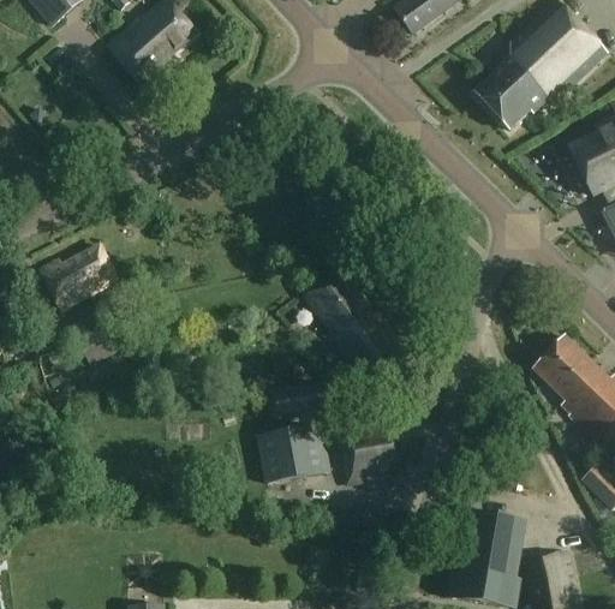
[(30,0),(53,25),(82,0),(30,0)]
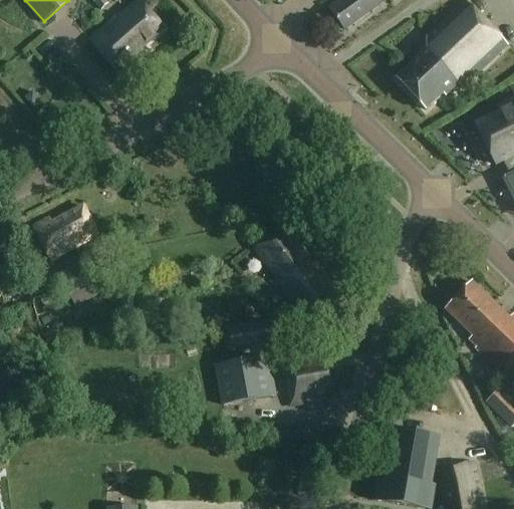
[(164,25),(142,0),(135,0),(120,12),(119,11),(89,37),(119,71),(143,51),(139,47),(164,25)]
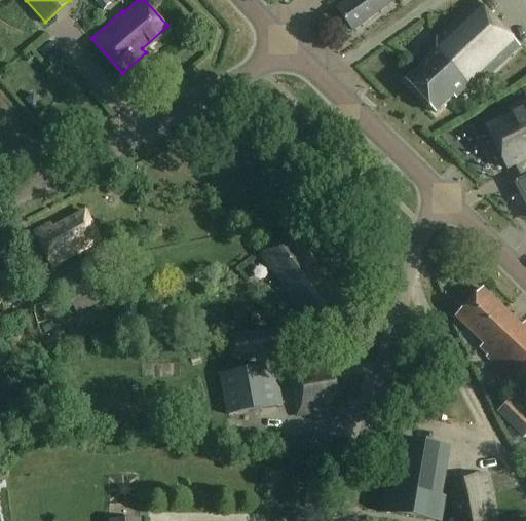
[(343,0),(337,5),(352,27),(389,0),(343,0)]
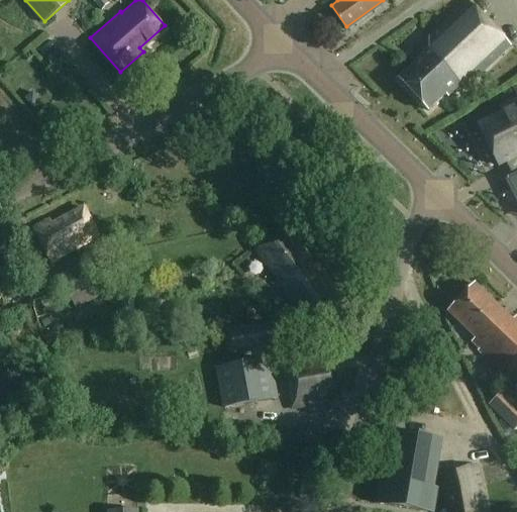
[(512,41),(473,0),(464,0),(428,33),(428,46),(398,76),(428,108),(445,92),(447,94),(460,82),(464,86),(512,41)]
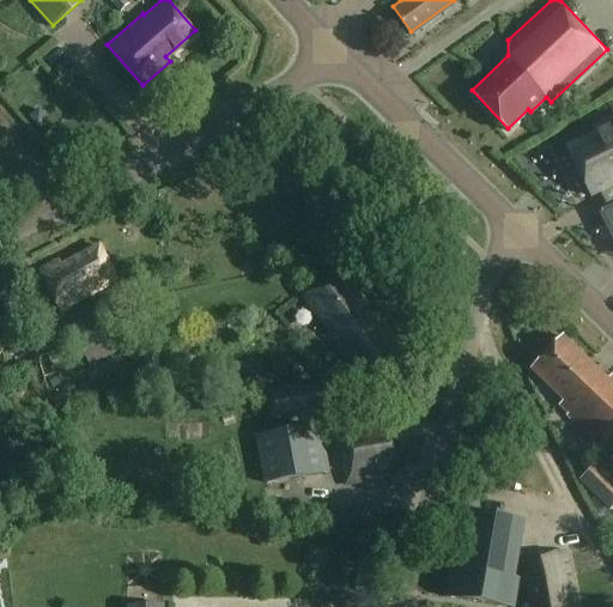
[(604,210),(612,229),(612,120),(566,144),(590,192),(599,188),(608,207),(604,210)]
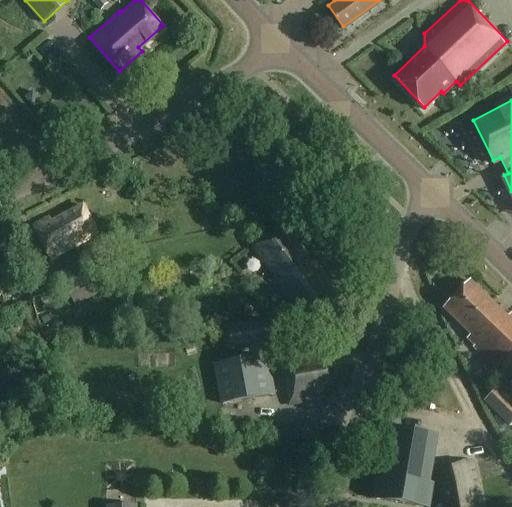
[(447,127),(460,159),(477,151),(464,120),(447,127)]
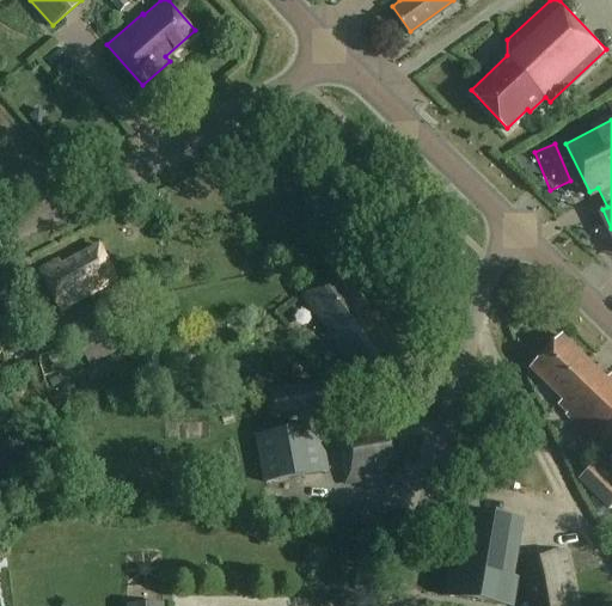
[(116,273),(99,242),(61,262),(59,256),(40,267),(60,306),(108,281),(108,280),(116,273)]
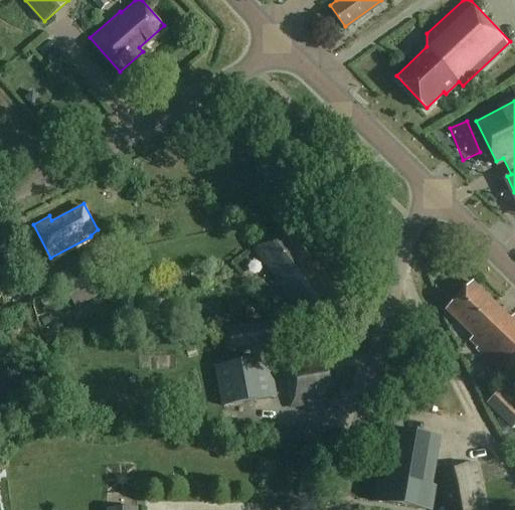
[(312,262),(282,224),(254,246),(278,276),(274,279),(309,322),(343,294),(315,260),(312,262)]
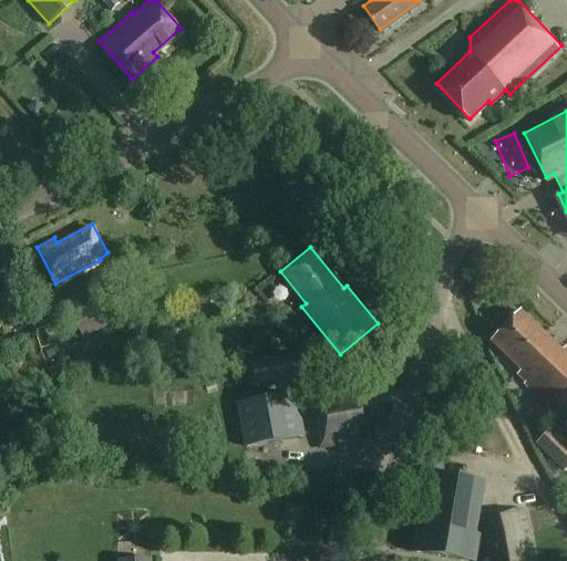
[(487,257),(483,248),(470,255),(474,262),(487,257)]
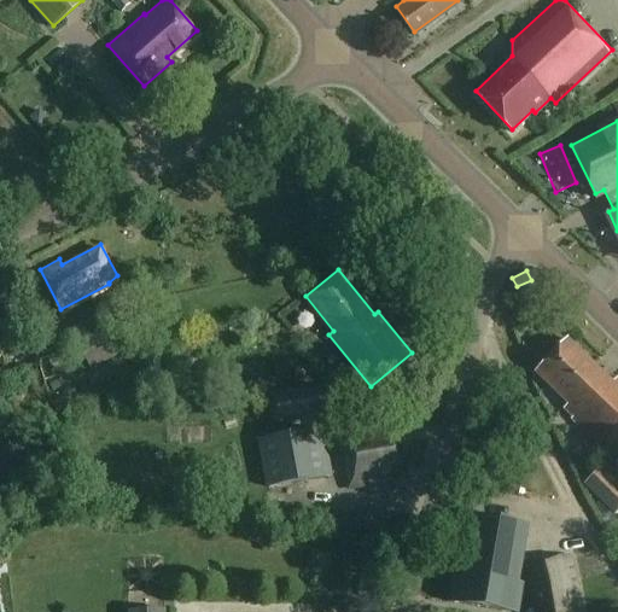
[(92,365),(133,342),(111,303),(70,326),(92,365)]
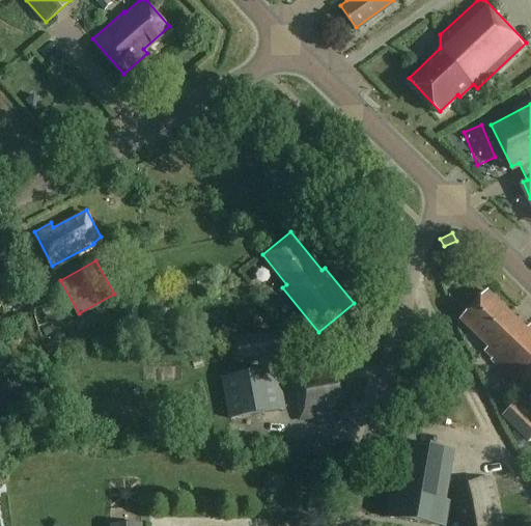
[(23,287),(14,261),(0,266),(0,281),(4,294),(23,287)]
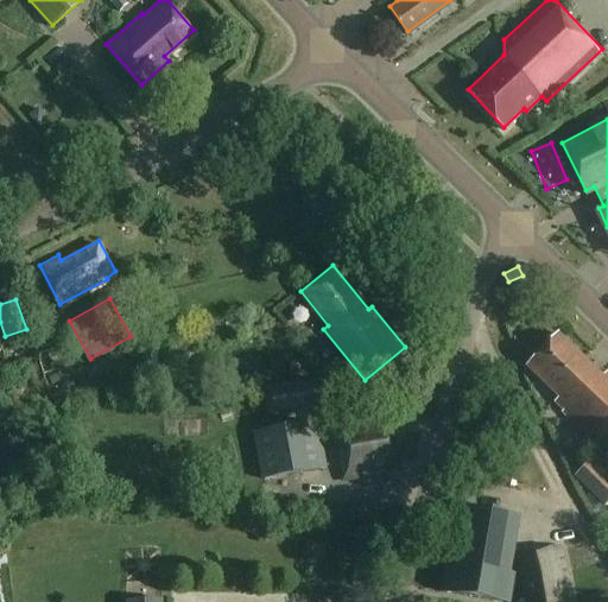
[(602,373),(558,330),(526,363),(558,394),(555,398),(564,406),(562,407),(607,451),(607,450),(607,368),(607,367),(602,373)]
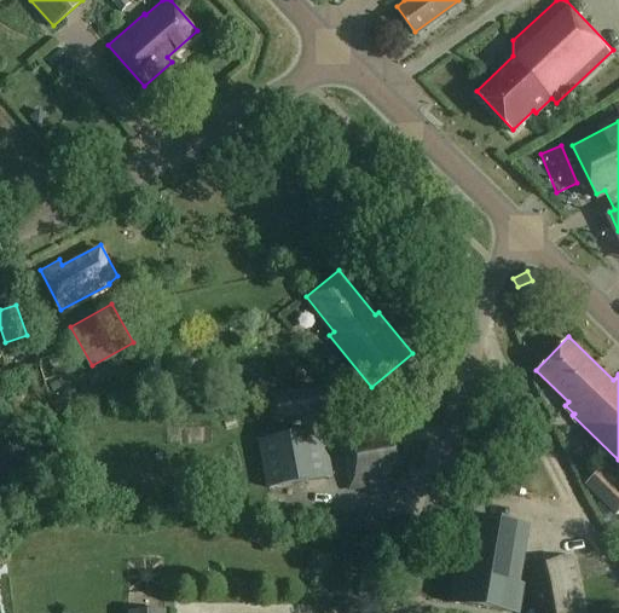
[(346,411),(342,382),(270,392),(273,421),(346,411)]
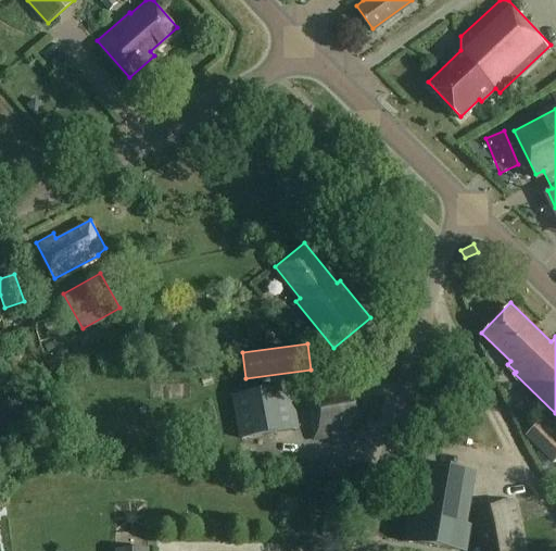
[(373,384),(370,374),(305,386),(314,436),(328,434),(327,428),(363,421),(357,386),(373,384)]
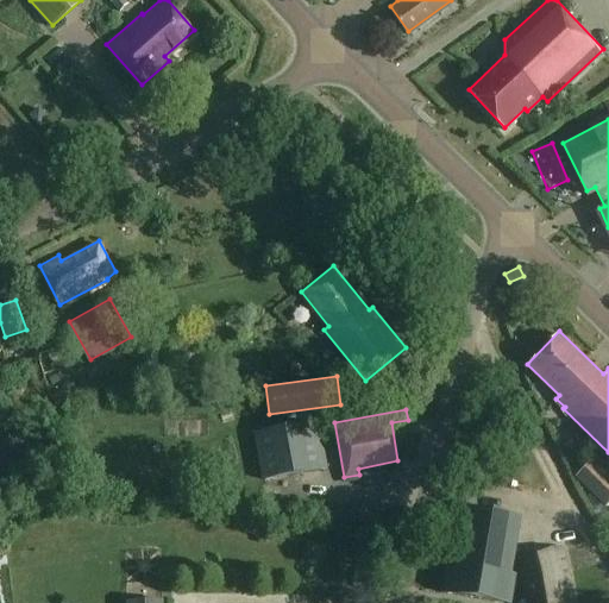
[(328,465),(320,418),(245,432),(253,479),(328,465)]
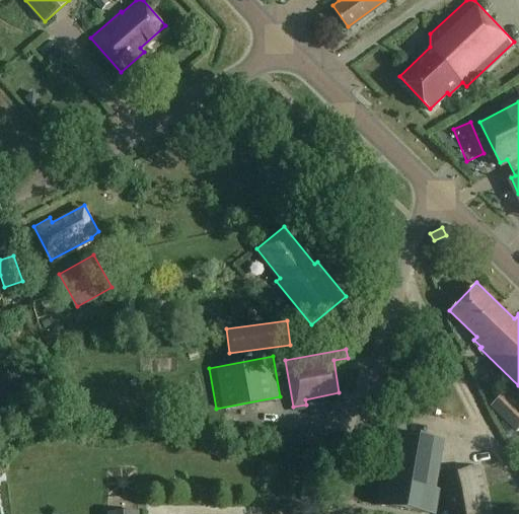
[(518,427),(518,399),(507,387),(491,404),(516,430),(518,427)]
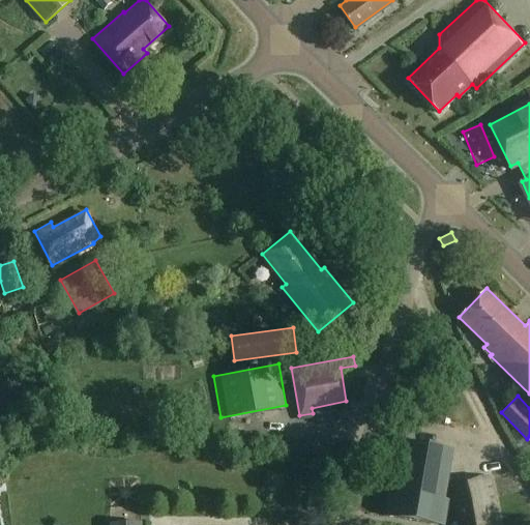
[(450,447),(399,438),(385,513),(443,523),(447,497),(442,496),(450,447)]
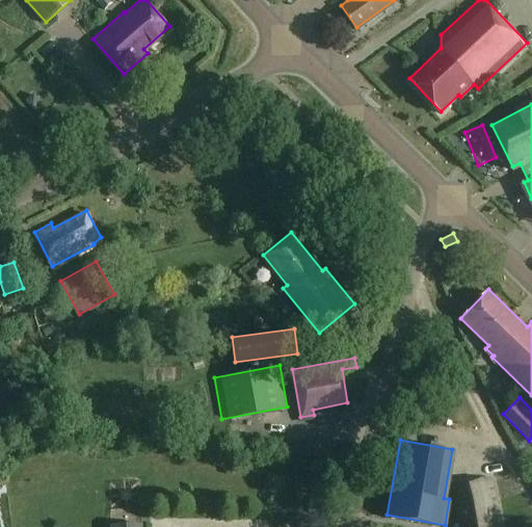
[(498,519),(489,475),(447,483),(454,522),(460,522),(460,526),(498,526),(497,519),(498,519)]
